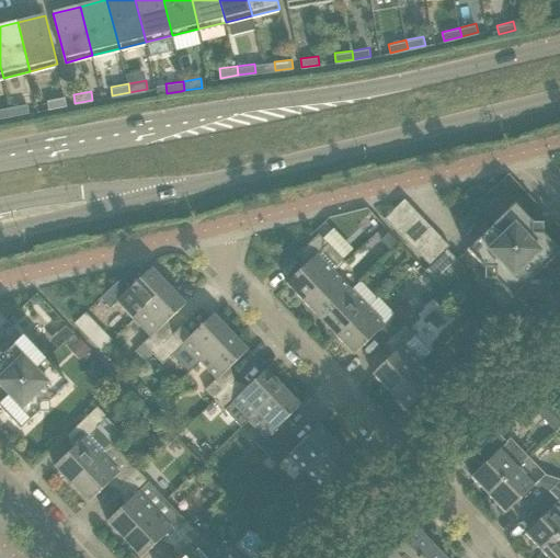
[(49,107),(67,104),(65,95),(47,99),(49,107)]
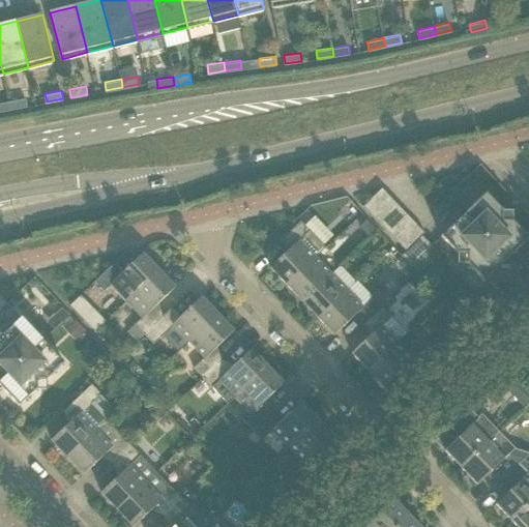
[(9,100),(11,109),(28,106),(26,97),(9,100)]
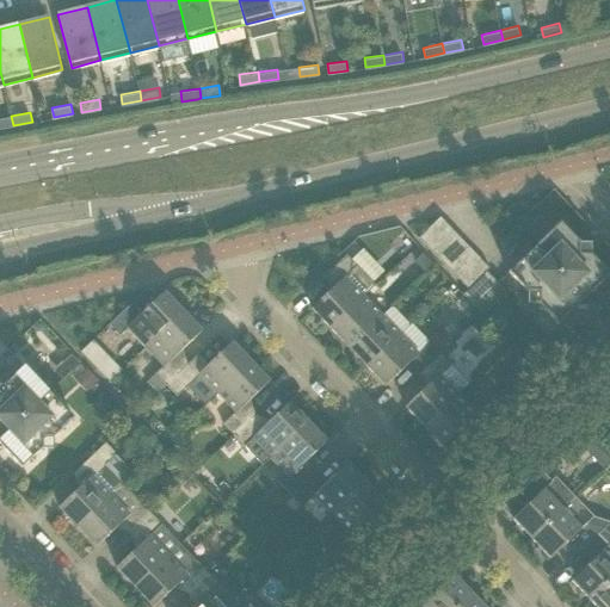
[(0,127),(13,125),(11,116),(0,117),(0,127)]
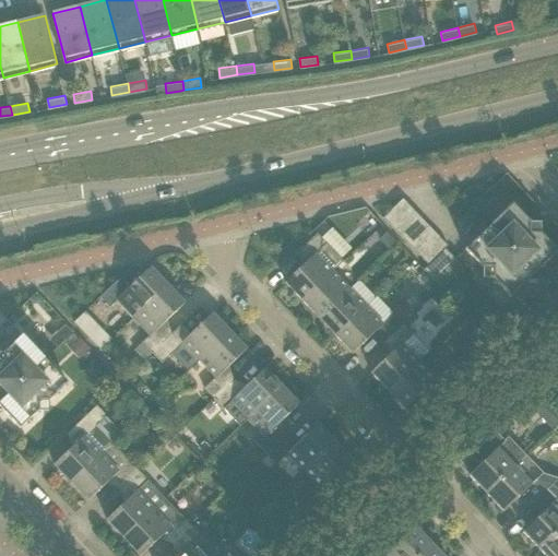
[(485,194),(475,203),(483,214),(489,209),(489,201),(485,194)]
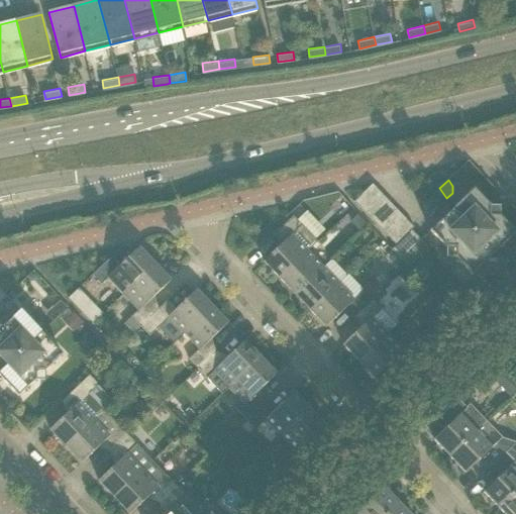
[(363,207),(381,190),(373,181),(354,199),(363,207)]
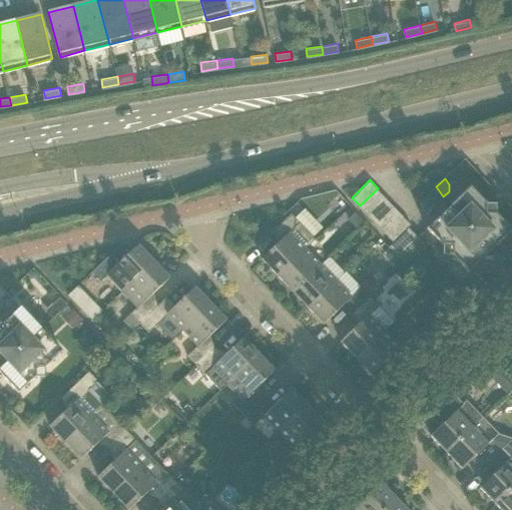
[(495,255),(495,244),(511,229),(511,227),(496,211),(486,211),(486,202),(470,185),(427,226),(443,243),(453,243),(452,253),(468,271),(485,255),(495,255)]
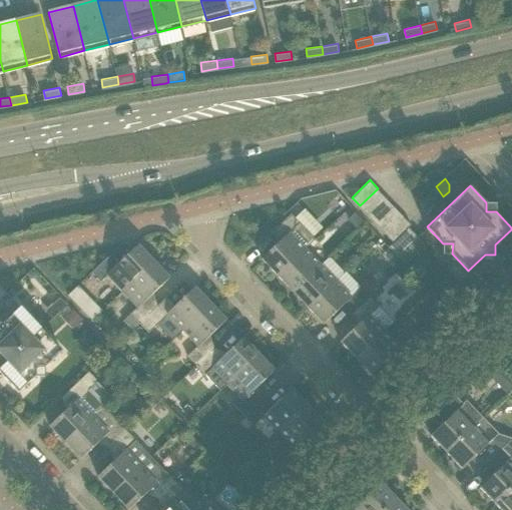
[(378,188),(360,205),(368,214),(387,197),(378,188)]
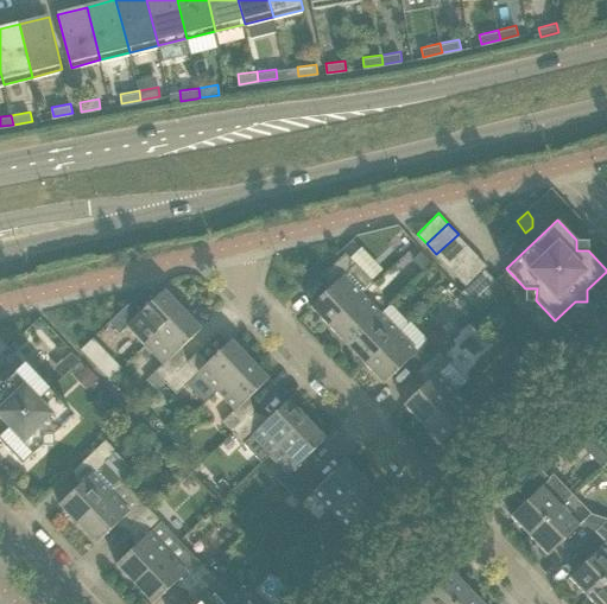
[(459,234),(436,254),(447,265),(468,243),(459,234)]
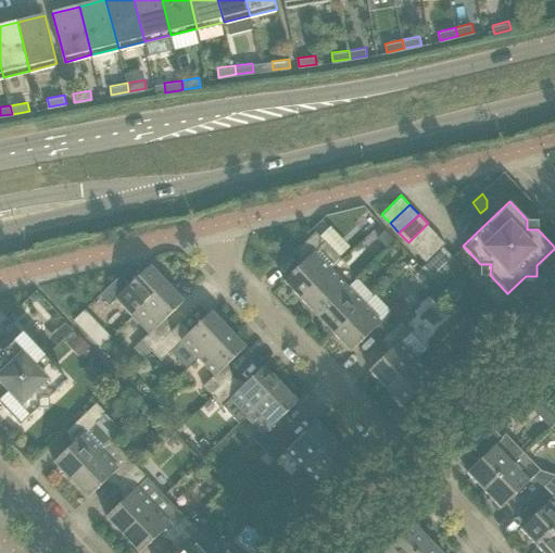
[(428,223),(408,242),(417,251),(437,233),(428,223)]
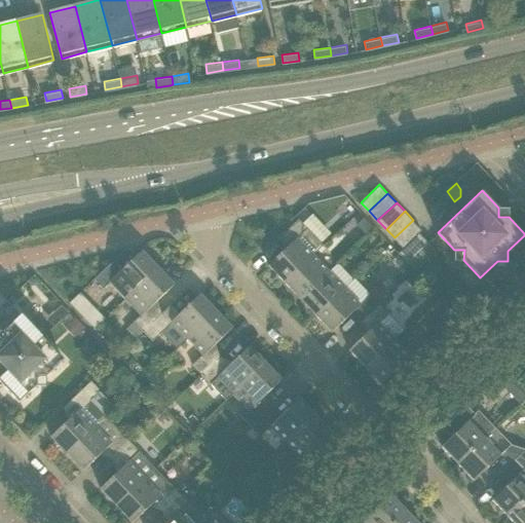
[(358,223),(367,233),(374,226),(364,216),(358,223)]
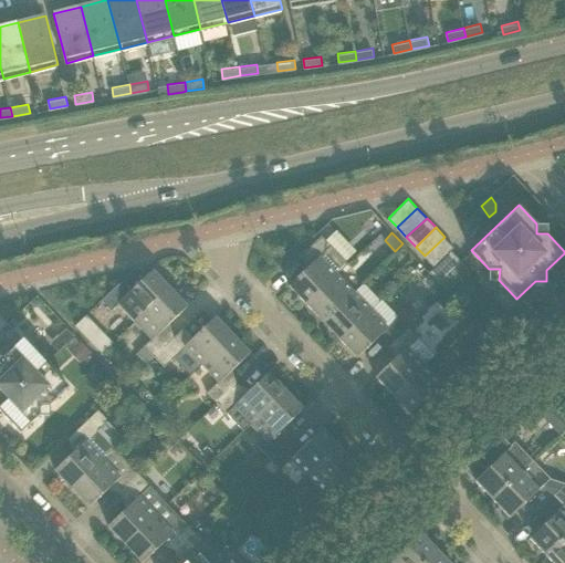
[(348,262),(332,244),(322,233),(301,253),(311,262),(289,283),(306,302),(337,272),(348,262)]
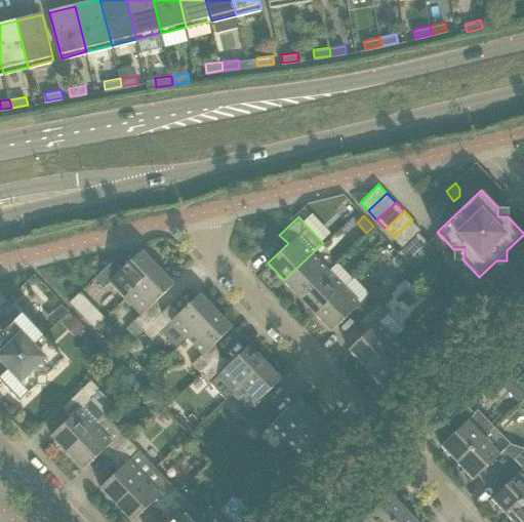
[(412,219),(394,237),(402,246),(418,231),(421,229),(412,219)]
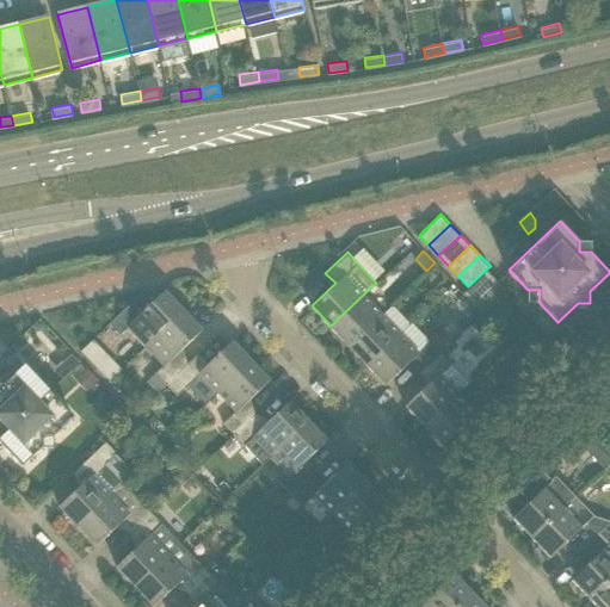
[(487,268),(468,286),(463,291),(475,303),(498,282),(487,268)]
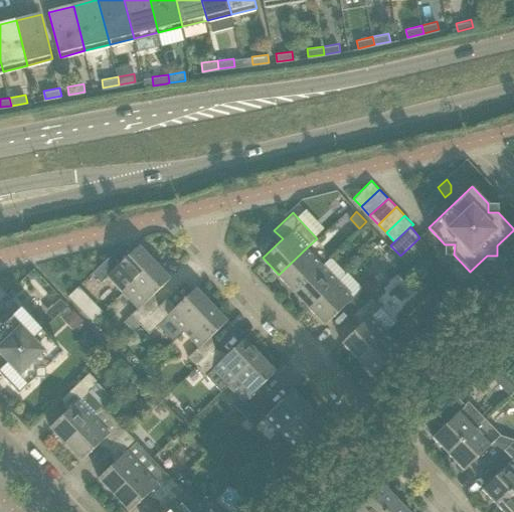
[(123,290),(154,261),(139,244),(119,263),(111,253),(92,272),(102,281),(108,275),(123,290)]
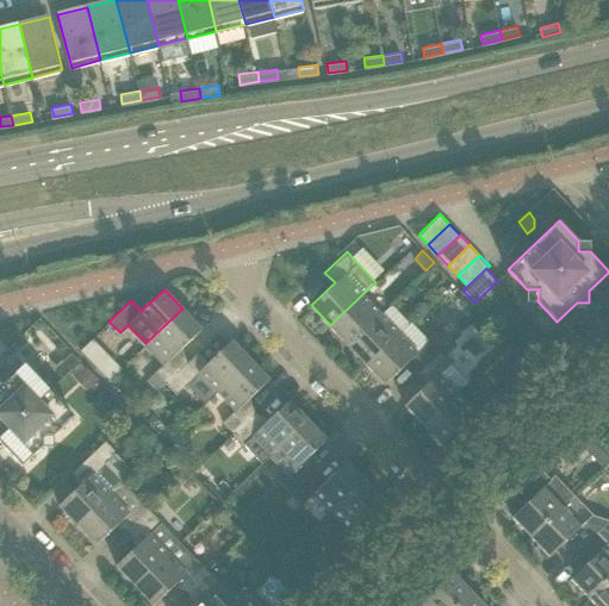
[(381,312),(364,293),(330,325),(348,344),(381,312)]
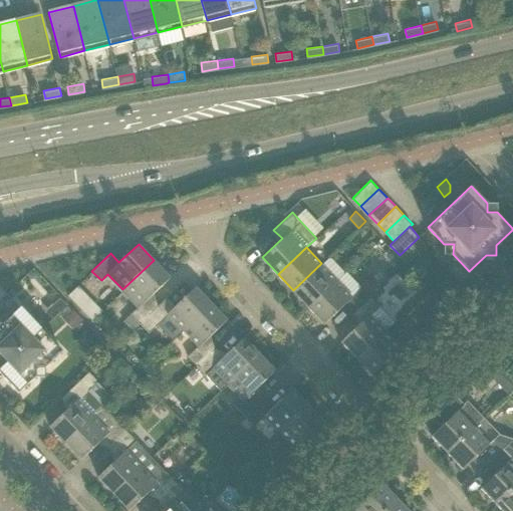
[(418,258),(410,265),(419,276),(428,268),(418,258)]
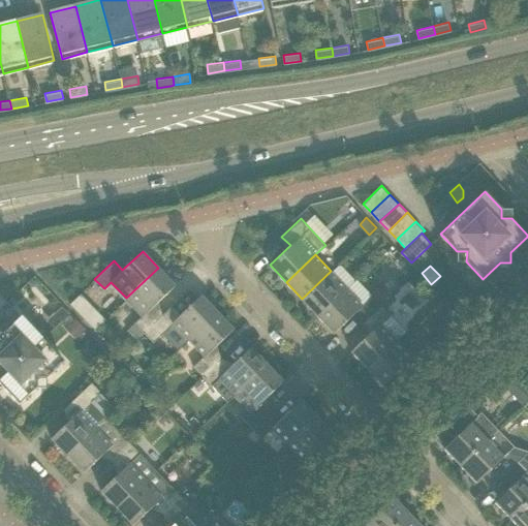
[(158,268),(126,298),(142,314),(134,320),(145,331),(163,313),(155,304),(158,301),(175,284),(158,268)]
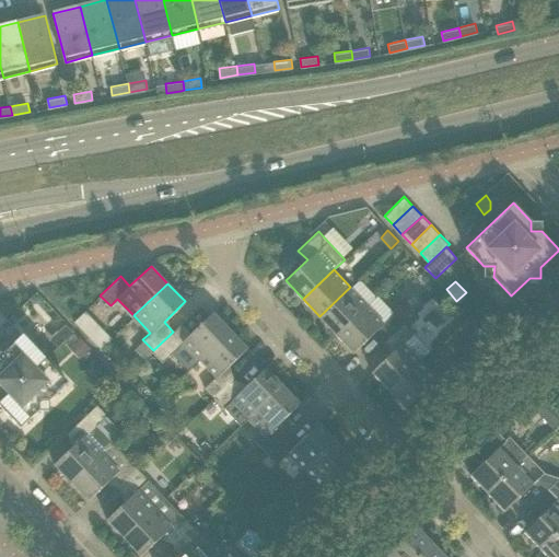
[(441,286),(431,296),(440,305),(451,296),(441,286)]
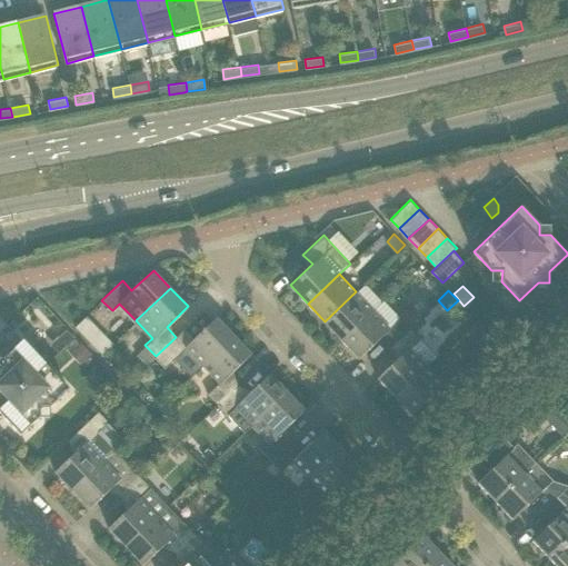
[(356,291),(325,321),(341,339),(372,309),(356,291)]
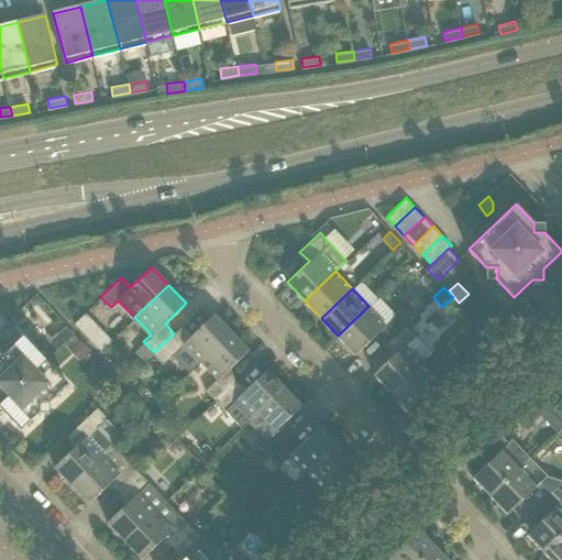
[(405,302),(396,310),(406,320),(415,311),(405,302)]
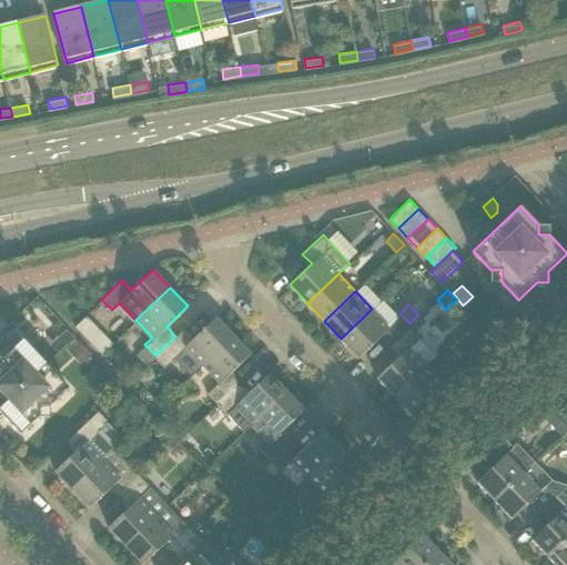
[(390,345),(409,326),(400,316),(388,326),(372,309),(341,339),(358,356),(381,335),(390,345)]
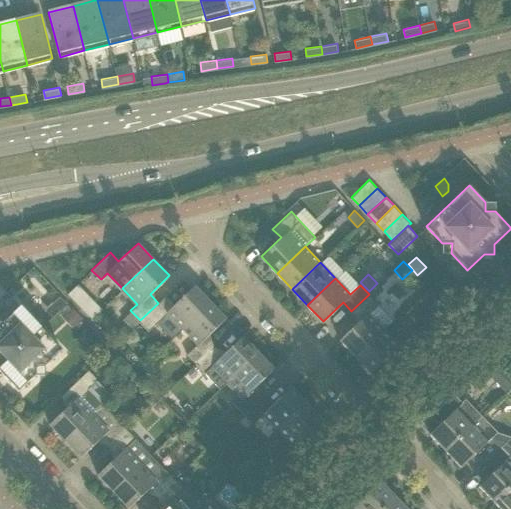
[(78,284),(68,293),(76,301),(85,292),(78,284)]
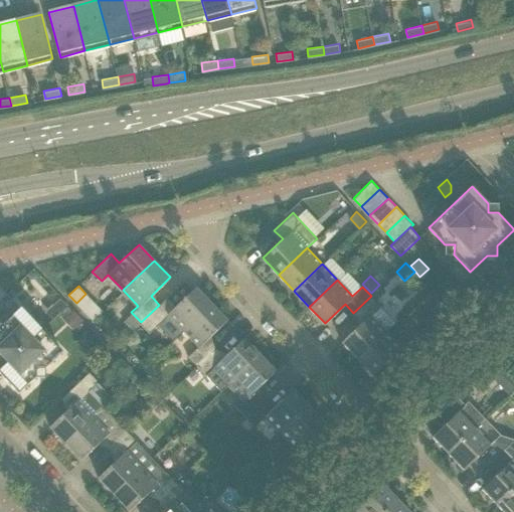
[(159,305),(141,322),(150,332),(169,314),(183,329),(211,303),(195,287),(176,305),(167,296),(159,305)]
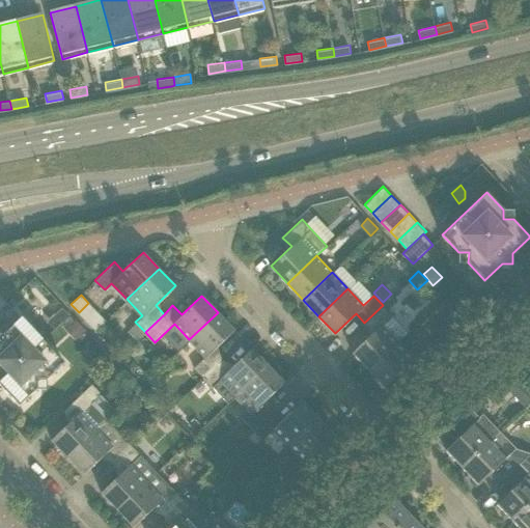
[(383,305),(364,323),(372,332),(353,352),(368,368),(405,335),(403,334),(397,340),(382,325),(393,314),(383,305)]
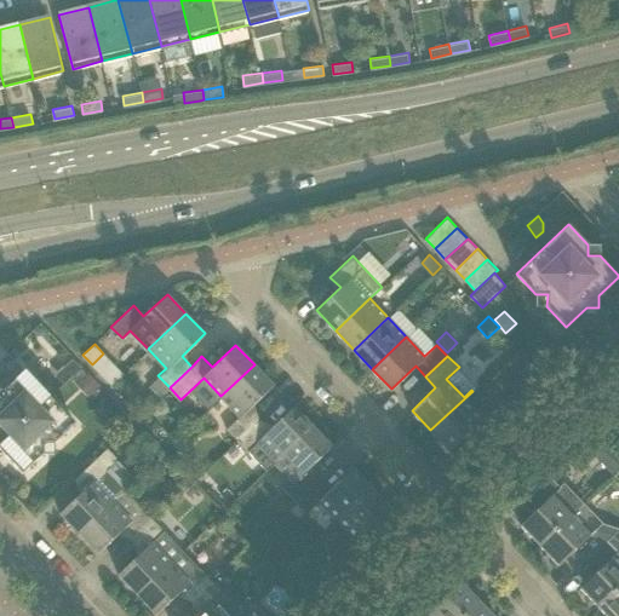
[(73,357),(64,364),(72,373),(80,366),(73,357)]
